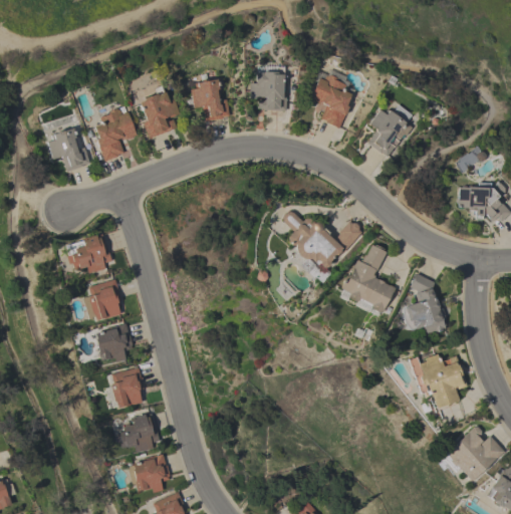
[(251,83),(256,83),(256,72),(258,72),(258,66),(266,66),(266,65),(285,66),(285,73),(289,77),(289,79),(284,79),(283,94),(287,94),(286,110),(265,110),(265,108),(259,108),(259,100),(267,100),(267,97),(260,97),(260,98),(250,97),(251,83)]
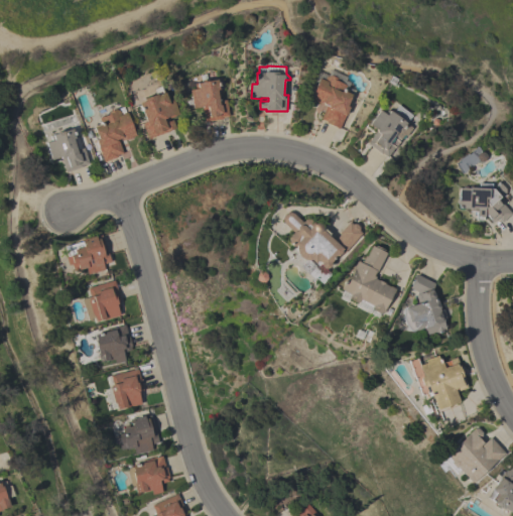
[(315,81),(319,72),(330,76),(333,71),(348,78),(347,81),(352,83),(350,87),(356,90),(349,106),(351,107),(342,129),(328,123),(329,121),(323,119),(329,106),(325,104),(326,102),(324,102),(324,103),(323,102),(322,104),(312,100),(312,98),(319,83),(315,81)]
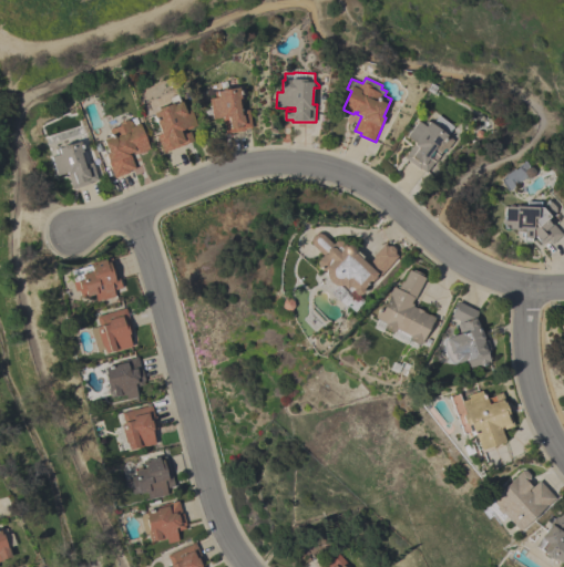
[(211,99),(219,98),(218,91),(241,88),(243,98),(239,99),(242,111),(250,110),(254,127),(247,129),(247,131),(227,134),(224,117),(214,120),(211,99)]
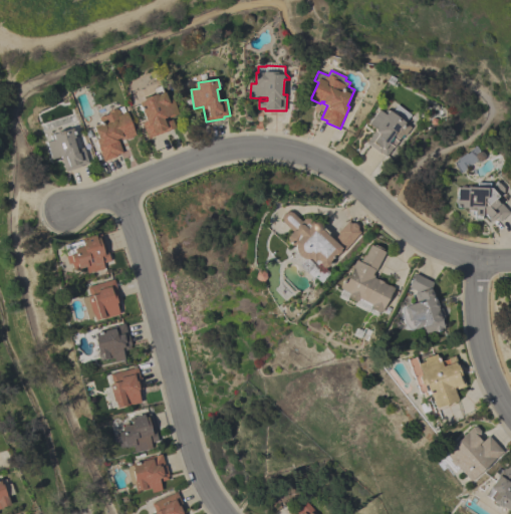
[(148,120),(141,102),(147,100),(146,98),(158,93),(159,94),(166,91),(170,101),(175,99),(181,113),(172,117),(171,116),(165,118),(167,122),(174,119),(177,127),(150,139),(144,122),(148,120)]
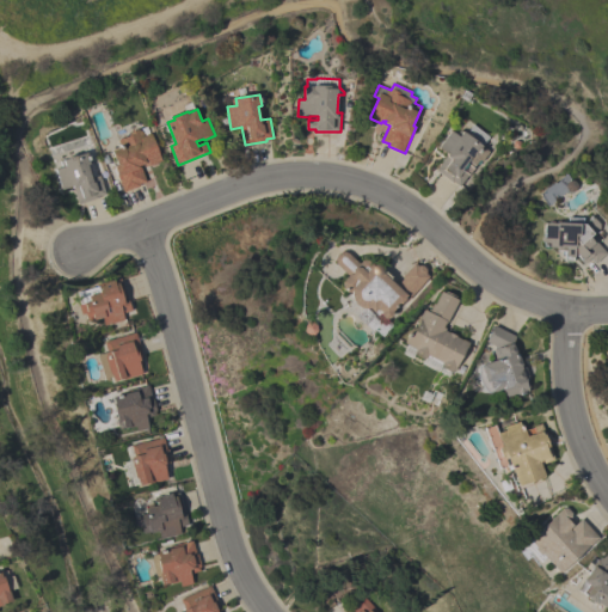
[(153,133),(164,160),(149,166),(148,161),(147,161),(148,163),(142,165),(148,182),(141,184),(141,185),(126,193),(115,166),(118,164),(112,151),(122,147),(117,133),(127,129),(126,126),(139,121),(143,122),(145,127),(148,127),(151,134),(153,133)]
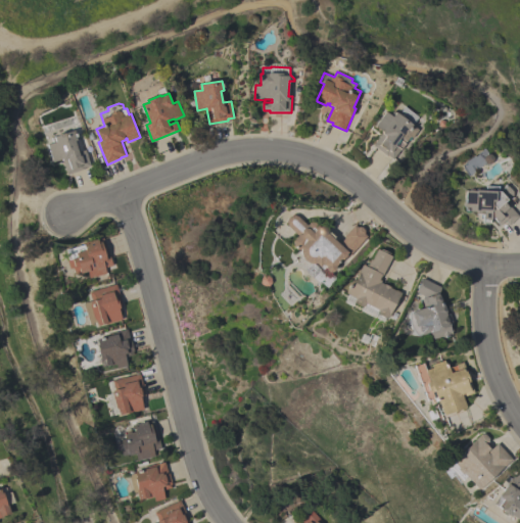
[(420,130),(414,138),(412,136),(405,145),(406,146),(395,158),(390,154),(389,156),(374,145),(383,132),(376,127),(387,111),(392,115),(395,110),(414,125),(414,126),(420,130)]
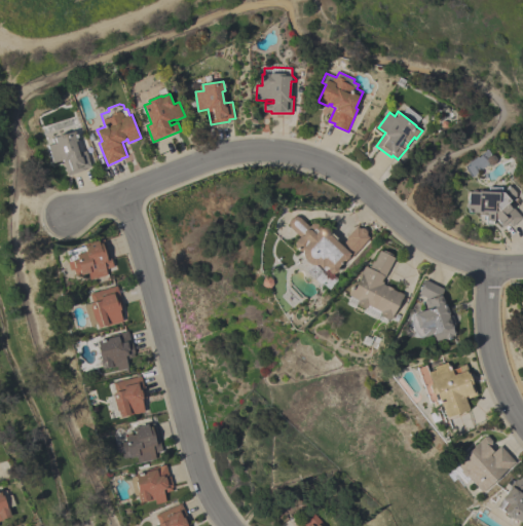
[(57,143),(55,138),(61,136),(60,135),(65,133),(65,134),(76,130),(78,140),(82,139),(85,151),(87,150),(92,166),(85,168),(86,170),(69,176),(64,160),(54,163),(48,145),(57,143)]
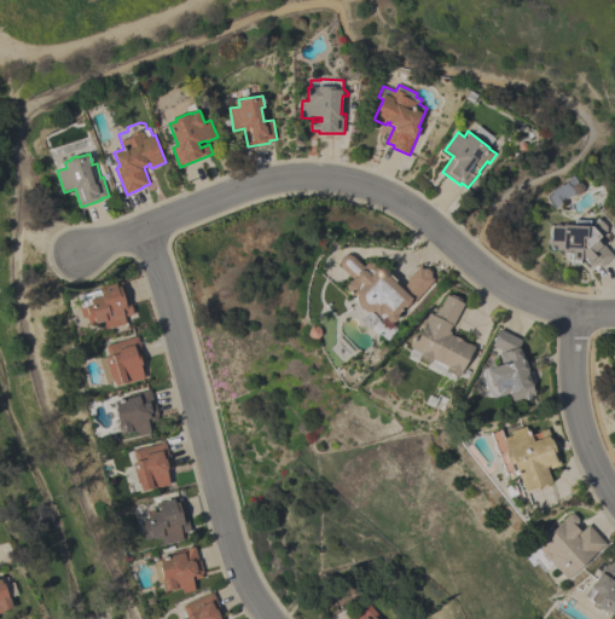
[(614,256),(604,266),(599,261),(593,266),(584,256),(581,256),(581,261),(581,264),(572,264),(572,254),(564,254),(564,250),(563,250),(551,250),(551,246),(550,246),(550,239),(552,239),(552,225),(556,225),(556,224),(562,224),(562,225),(564,225),(564,224),(575,224),(575,220),(591,220),(591,226),(599,218),(609,227),(608,232),(602,238),(601,237),(599,238),(599,241),(599,242),(602,244),(603,243),(614,254),(614,256)]
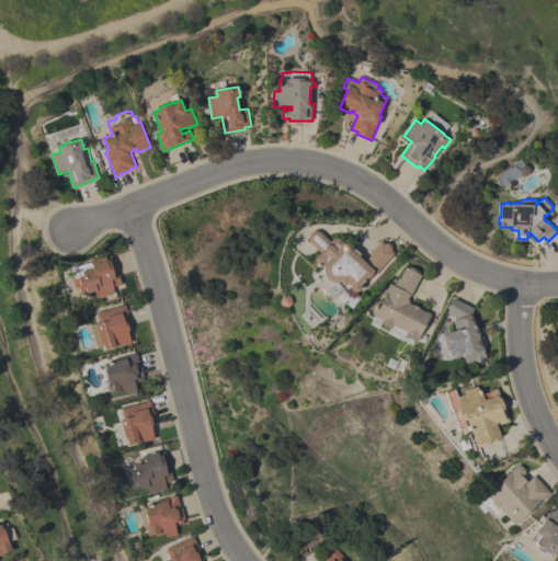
[(362,298),(352,308),(346,302),(345,304),(338,296),(334,296),(328,290),(334,283),(331,282),(327,278),(323,275),(322,270),(323,266),(320,267),(316,264),(315,258),(320,252),(309,243),(308,240),(308,237),(309,232),(312,230),(317,230),(320,232),(330,241),(332,238),(339,238),(342,242),(342,244),(344,242),(348,242),(350,243),(351,245),(352,247),(352,250),(353,249),(355,250),(356,251),(357,252),(357,255),(365,262),(372,254),(371,253),(382,241),(385,243),(387,243),(390,243),(393,245),(393,248),(393,250),(396,253),(375,276),(374,274),(369,278),(367,278),(361,286),(361,288),(360,290),(357,292),(355,292),(354,292),(362,298)]
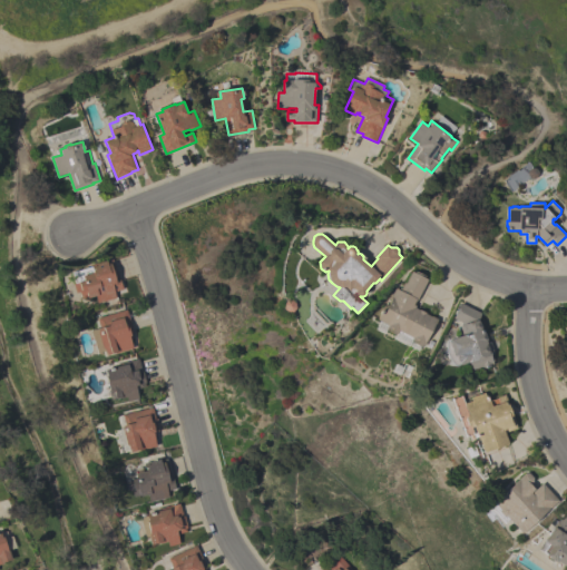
[(99,303),(97,296),(89,298),(89,297),(84,298),(81,292),(78,293),(76,284),(77,284),(74,272),(94,266),(94,267),(98,266),(97,263),(108,261),(115,259),(118,271),(120,277),(121,277),(125,290),(116,292),(118,297),(99,303)]
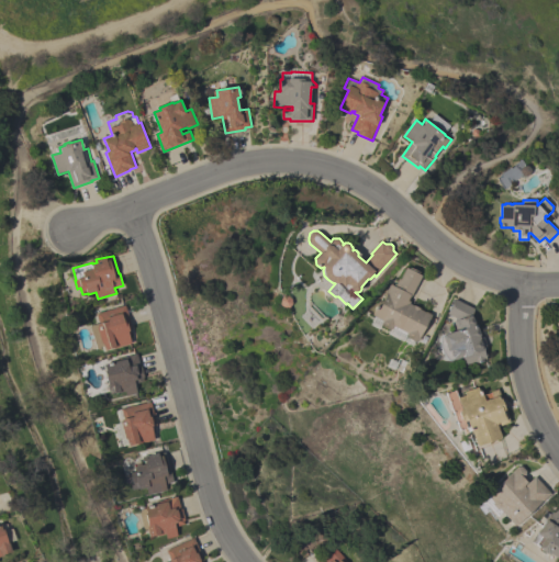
[(414,346),(389,333),(390,329),(383,326),(384,324),(382,324),(380,328),(371,324),(375,316),(373,315),(381,300),(383,301),(388,292),(387,291),(390,284),(395,287),(400,278),(401,279),(406,268),(410,269),(411,267),(421,272),(420,274),(423,276),(412,296),(411,296),(410,300),(412,301),(411,303),(422,308),(427,312),(427,311),(433,314),(427,325),(427,324),(417,343),(416,341),(414,346)]
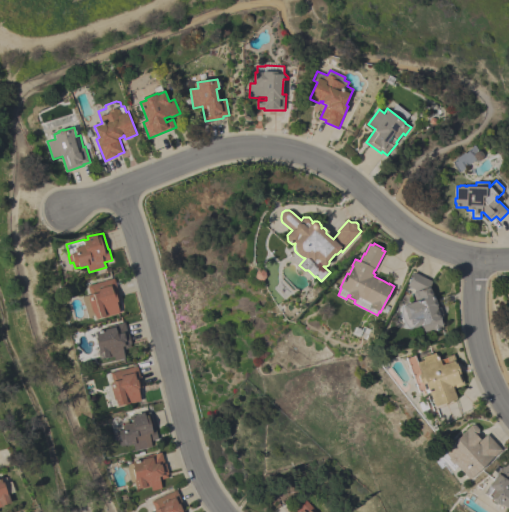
[(434,281),(430,288),(431,289),(432,289),(435,300),(437,299),(439,306),(442,306),(445,317),(443,318),(445,324),(444,325),(445,328),(435,331),(434,329),(426,332),(425,331),(424,330),(423,328),(422,325),(420,325),(418,325),(410,328),(405,322),(403,318),(402,313),(402,308),(403,306),(417,302),(414,293),(419,291),(408,286),(415,272),(434,281)]
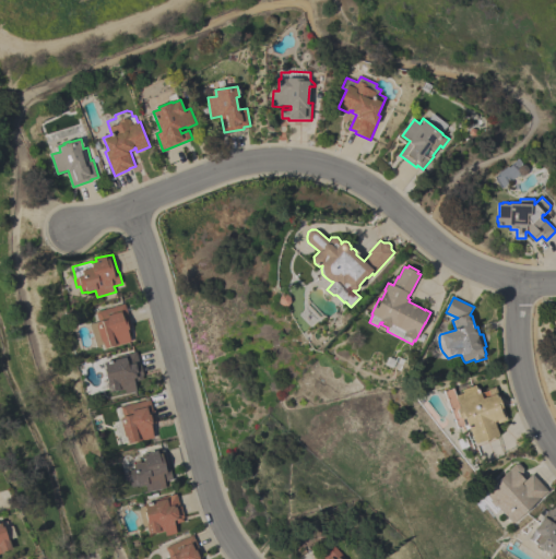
[(96,346),(91,324),(101,321),(97,312),(126,304),(133,326),(129,328),(130,331),(129,332),(132,342),(105,349),(104,344),(96,346)]
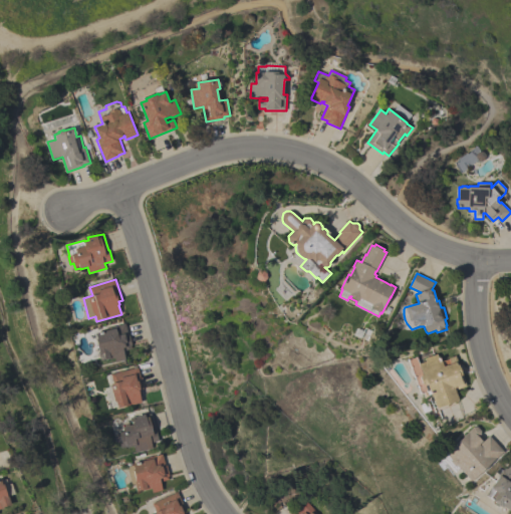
[(95,351),(91,336),(97,335),(96,333),(106,330),(106,328),(126,323),(130,335),(131,335),(133,344),(132,344),(133,348),(124,350),(126,359),(116,362),(115,357),(101,361),(99,352),(99,350),(95,351)]
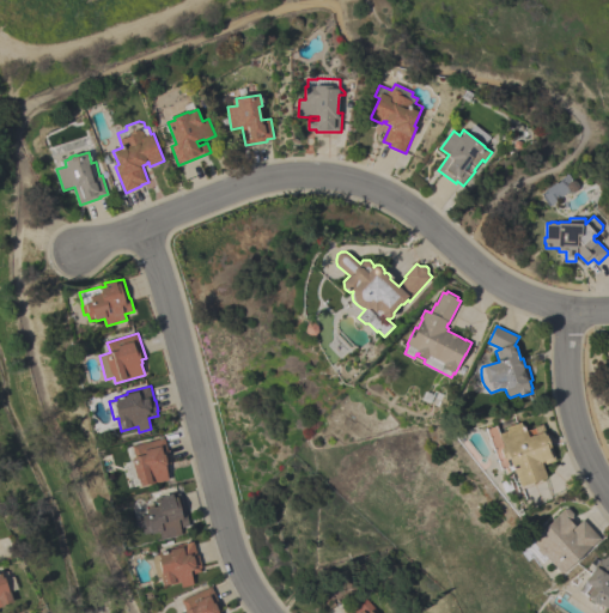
[(488,429),(498,425),(501,434),(509,431),(507,428),(523,422),(527,431),(537,428),(537,426),(544,424),(558,460),(543,466),(547,478),(521,487),(516,472),(513,473),(511,467),(503,469),(488,429)]
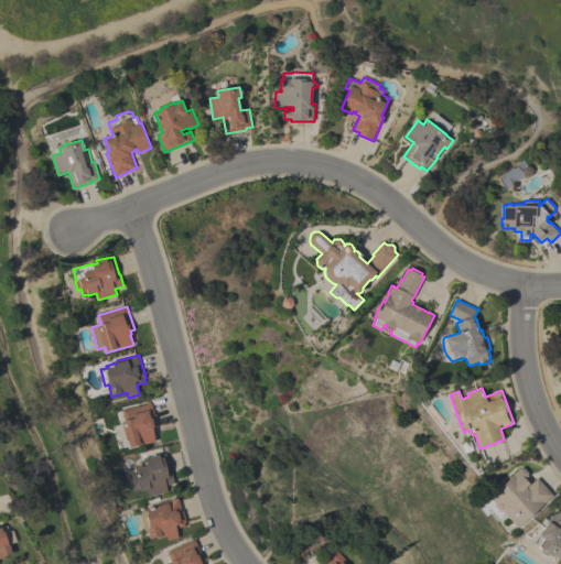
[(120,421),(118,412),(123,410),(152,403),(159,426),(153,427),(157,442),(139,446),(139,445),(130,447),(129,445),(123,447),(122,440),(119,441),(116,425),(125,423),(123,420),(120,421)]
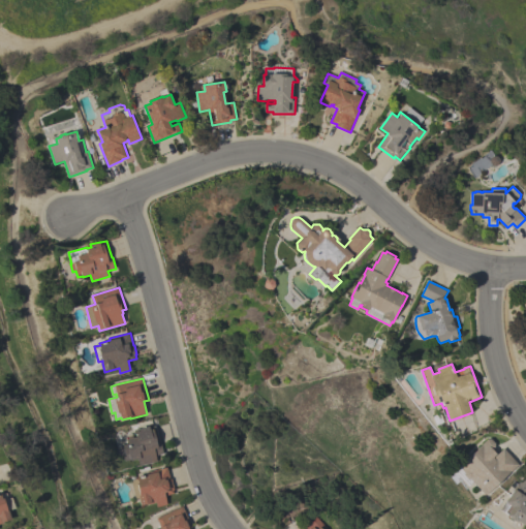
[(138,459),(126,462),(124,456),(121,457),(119,447),(124,446),(124,445),(129,443),(128,439),(137,437),(136,432),(141,431),(140,429),(150,427),(156,426),(160,441),(161,441),(164,454),(157,456),(158,462),(141,466),(138,459)]
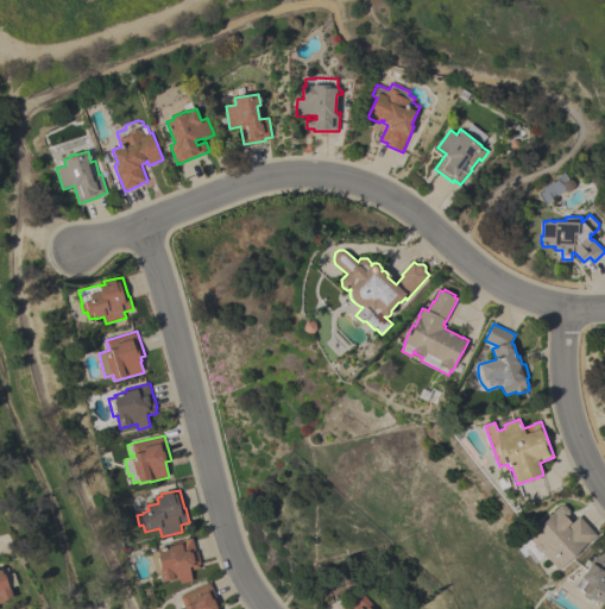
[(544,554),(540,559),(522,539),(527,534),(528,537),(562,506),(566,506),(571,510),(571,514),(567,518),(572,522),(568,526),(569,527),(581,516),(597,535),(559,570),(544,554)]
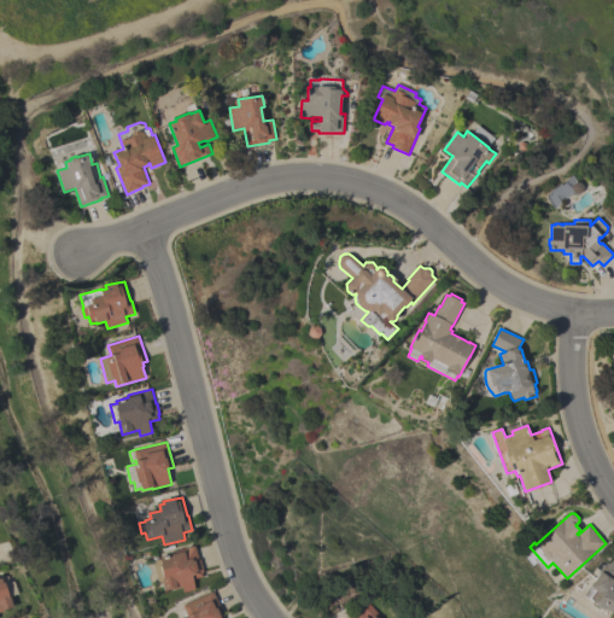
[(200,560),(202,559),(205,572),(204,572),(204,577),(194,579),(197,589),(185,593),(183,587),(175,589),(175,588),(165,590),(164,582),(159,583),(155,561),(161,560),(161,557),(174,554),(174,552),(197,546),(200,560)]
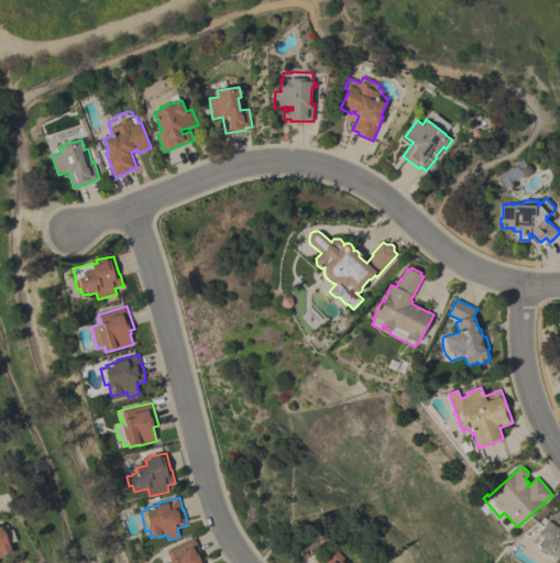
[(559,559),(551,554),(550,555),(542,551),(542,550),(540,548),(541,547),(534,542),(540,532),(540,533),(552,514),(555,515),(559,507),(559,536),(558,538),(559,539),(559,559)]
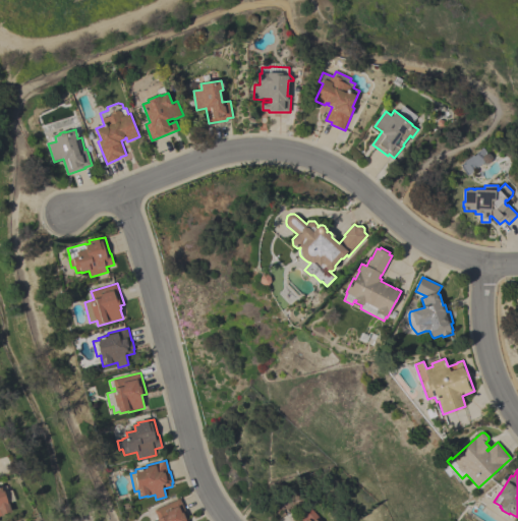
[(7,485),(9,490),(12,489),(15,499),(8,502),(9,502),(11,511),(3,514),(3,515),(0,516),(0,484),(1,484),(2,487),(7,485)]
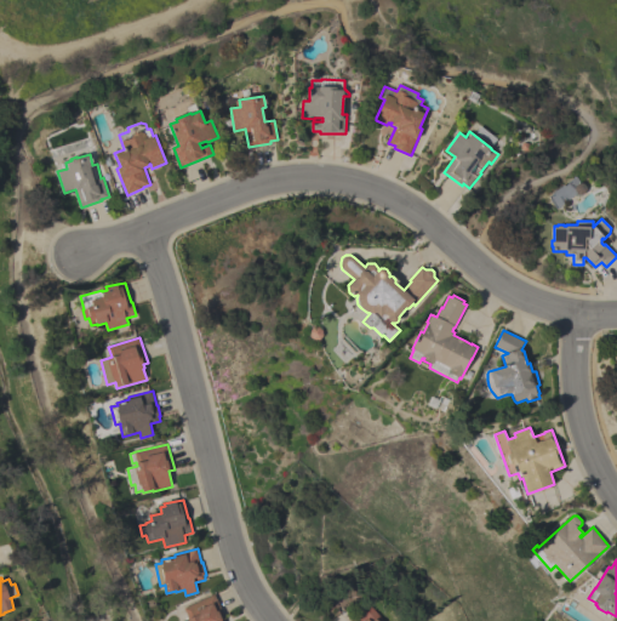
[(227,619),(222,620),(182,620),(180,615),(186,613),(184,609),(216,594),(227,619)]
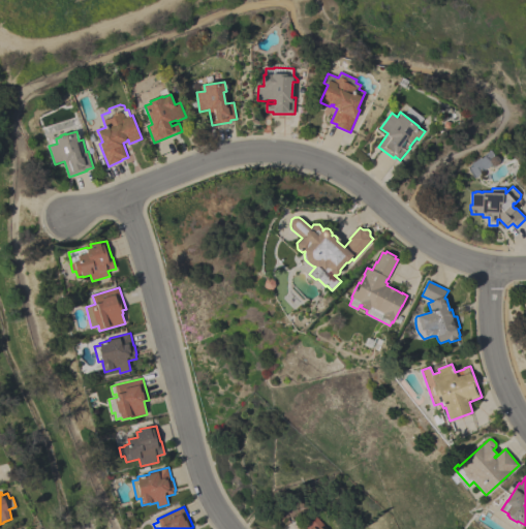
[(301,528),(317,515),(330,528),(301,528)]
